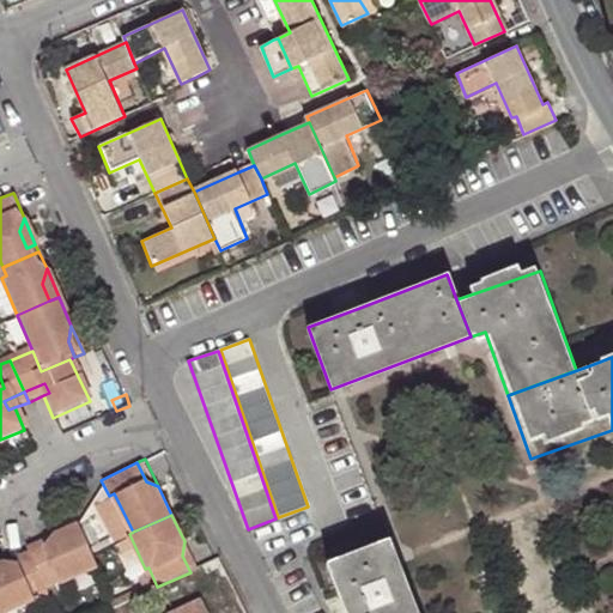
[(80,525),(50,539),(50,548),(31,557),(32,560),(44,588),(64,578),(66,581),(98,566),(80,525)]
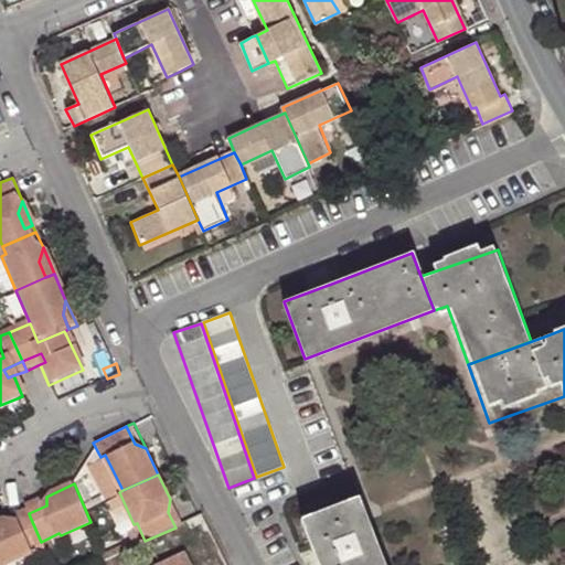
[(46,505),(46,497),(24,505),(25,508),(29,513),(46,505)]
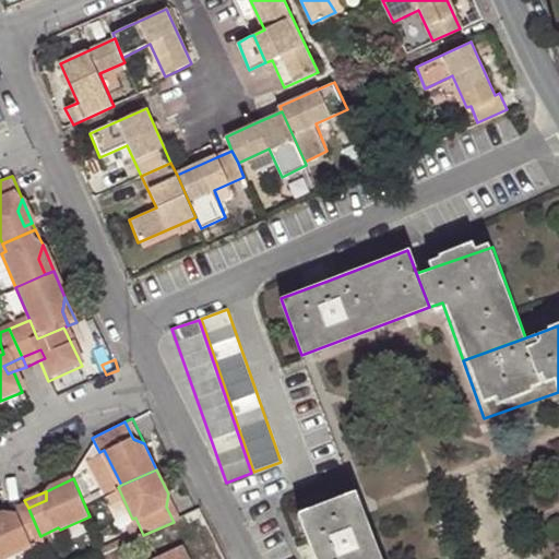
[(380,558),(355,492),(298,514),(314,558),(380,558)]
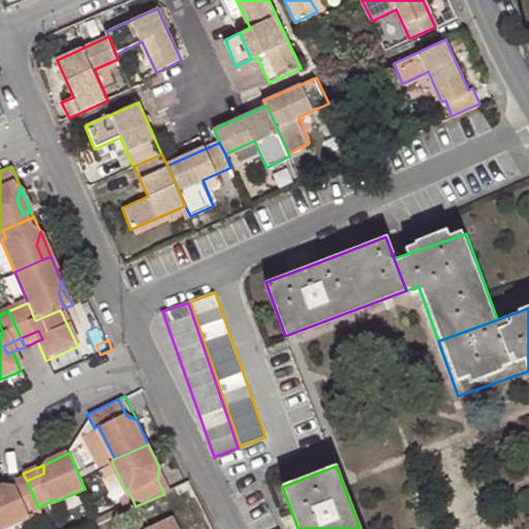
[(164,494),(170,491),(159,467),(157,479),(164,494)]
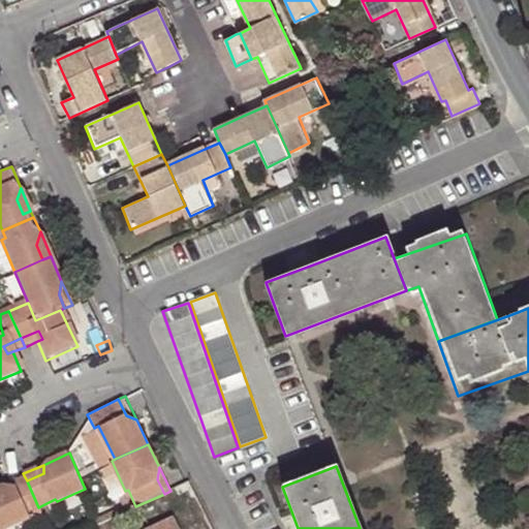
[(24,475),(1,486),(13,490),(28,484),(27,480),(24,475)]
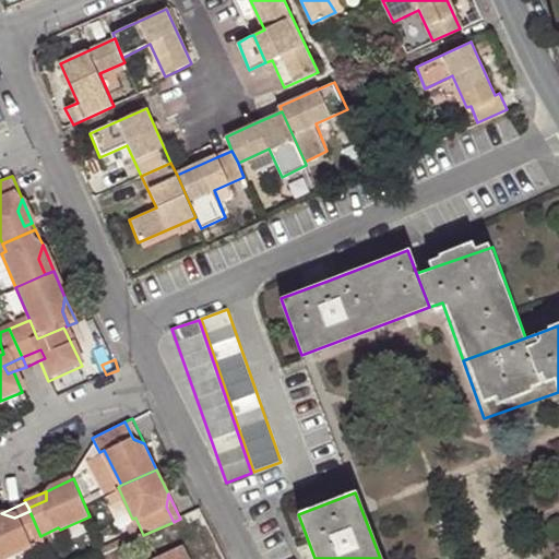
[(40,536),(30,511),(14,518),(1,513),(0,513),(0,558),(7,558),(28,550),(26,546),(43,539),(40,536)]
